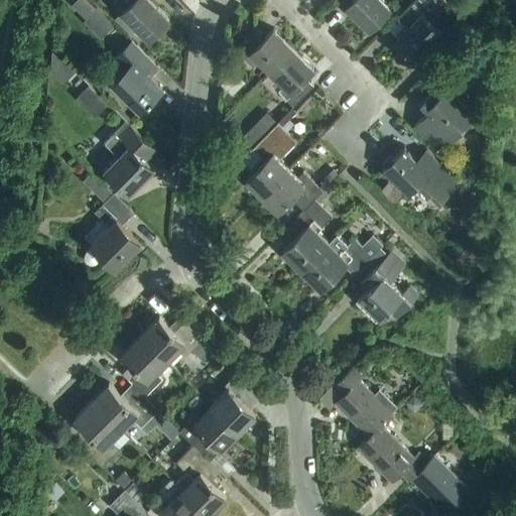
[(97,8),(88,0),(76,0),(73,4),(87,19),(97,8)]
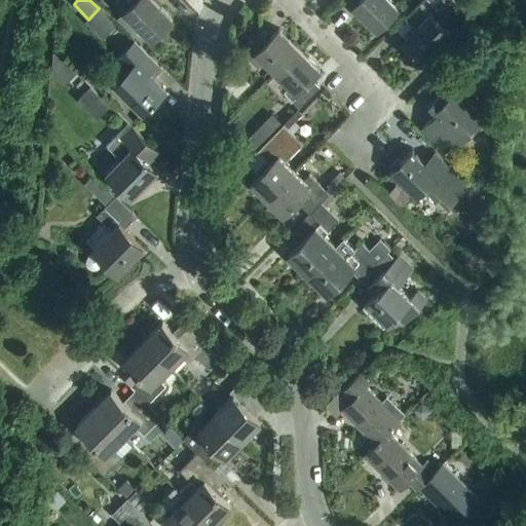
[(119,0),(116,3),(124,11),(118,19),(143,43),(149,36),(152,39),(174,17),(155,0),(119,0)]
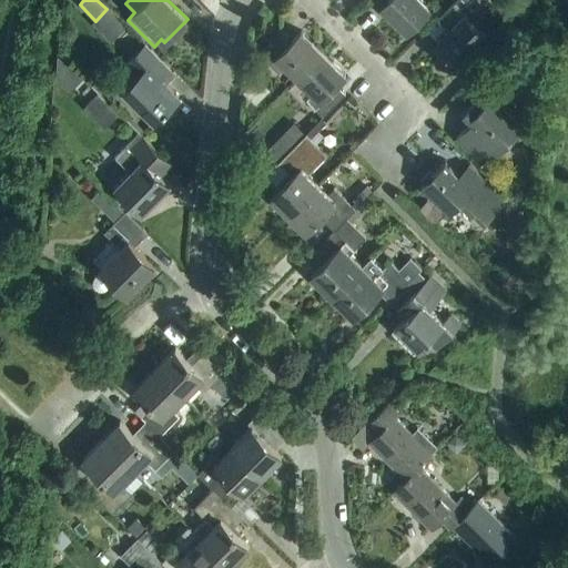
[(388,0),(383,7),(408,31),(429,10),(419,0),(388,0)]
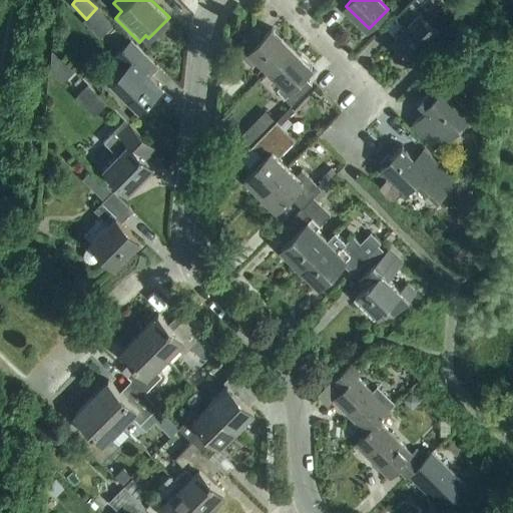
[(395,37),(414,56),(439,31),(429,21),(446,5),(441,0),(412,0),(396,16),(406,26),(395,37)]
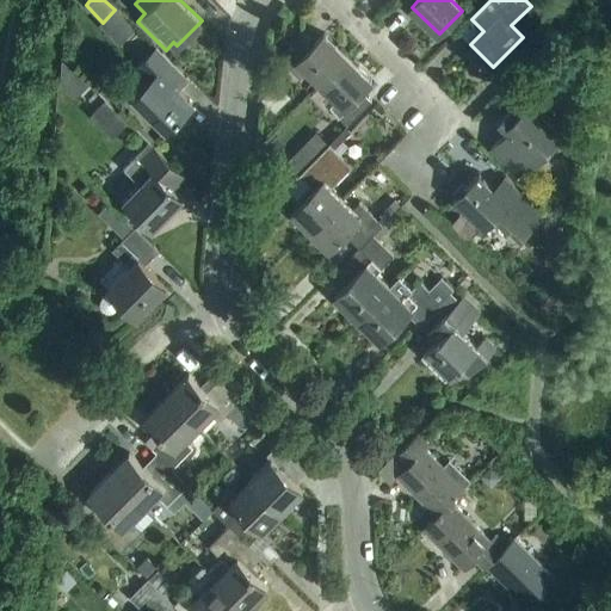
[(121,5),(105,19),(127,41),(141,26),(121,5)]
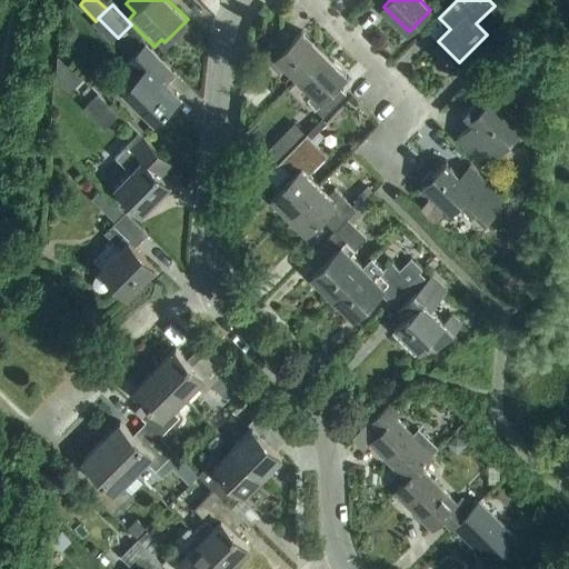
[(493,32),(508,47),(522,32),(508,18),(493,32)]
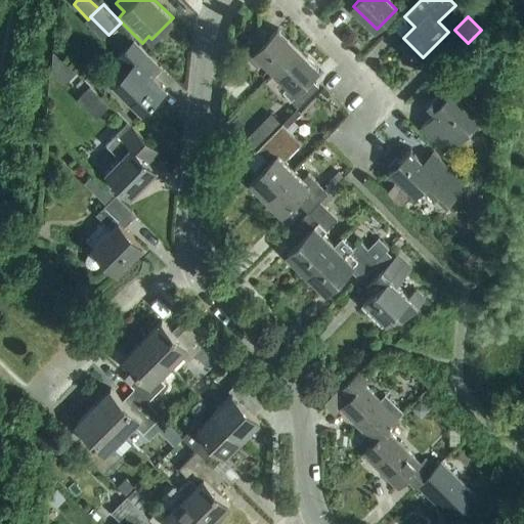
[(264,60),(276,73),(300,50),(278,30),(270,38),(261,30),(241,50),(258,68),(264,60)]
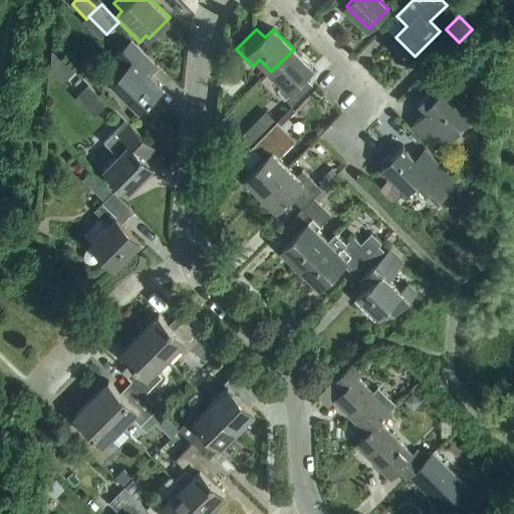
[(146,70),(155,62),(132,40),(116,55),(127,66),(112,82),(141,109),(163,87),(146,70)]
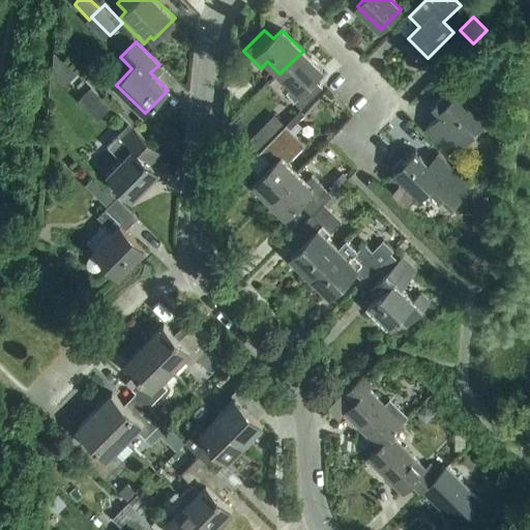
[(303,51),(280,74),(291,85),(285,92),(302,109),(323,88),(314,79),(323,70),(303,51)]
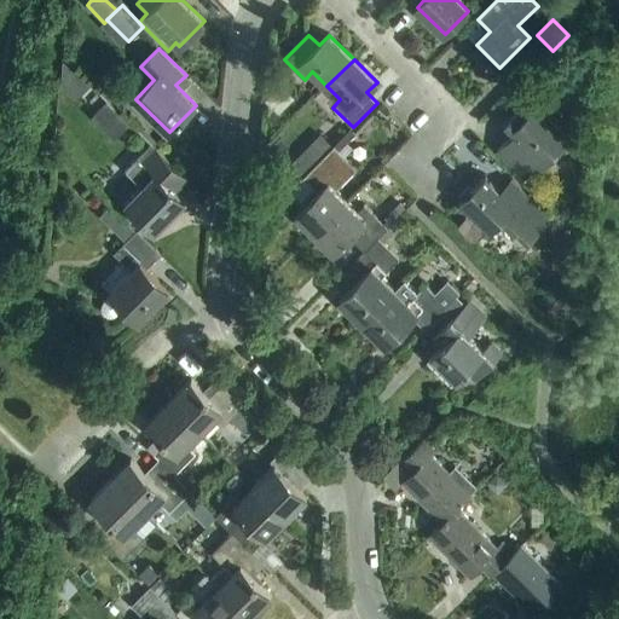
[(76,100),(90,87),(79,77),(65,91),(76,100)]
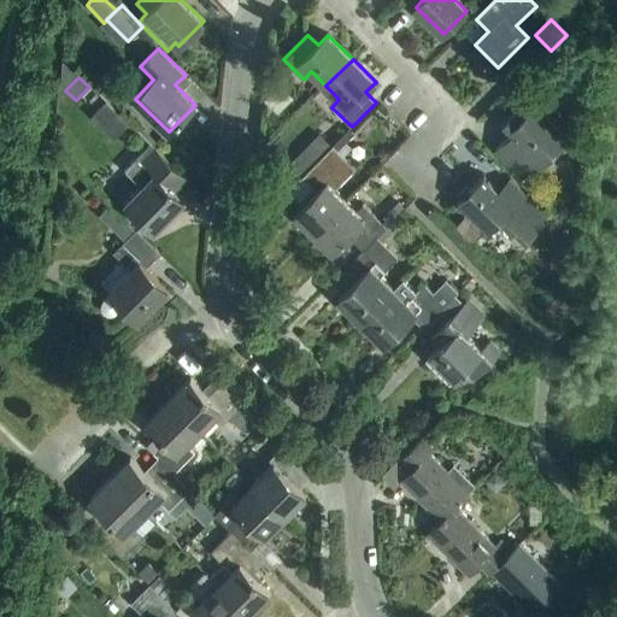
[(495,151),(518,174),(533,159),(540,166),(570,136),(539,106),(545,100),(535,90),(503,123),(513,133),(495,151)]
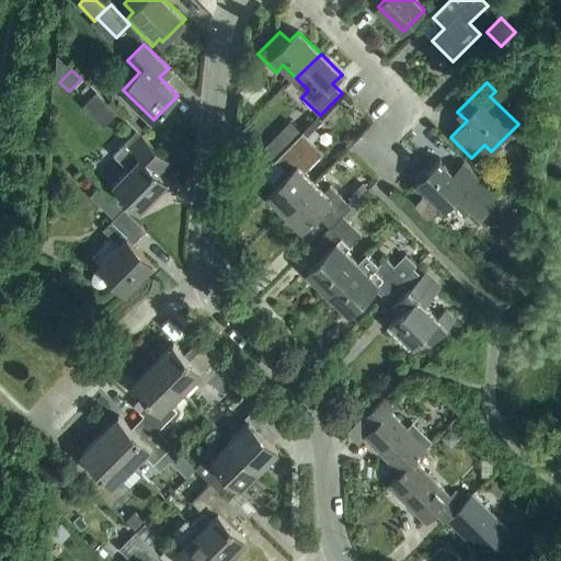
[(103,88),(89,103),(111,122),(124,106),(103,88)]
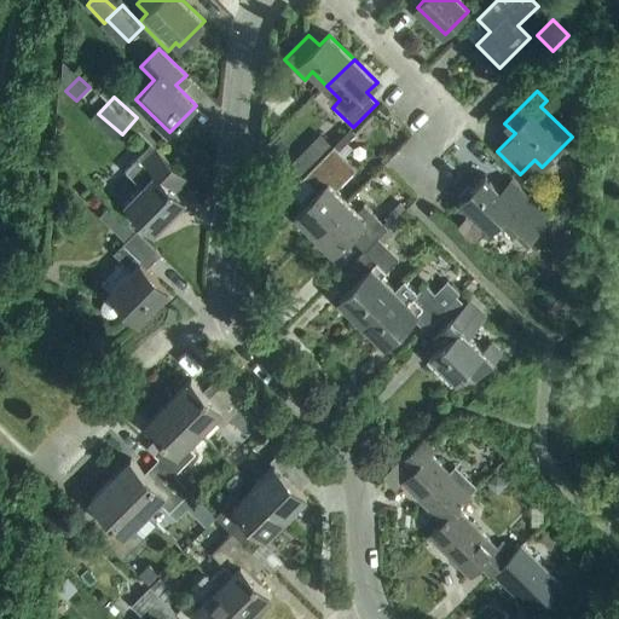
[(295,215),(316,235),(348,202),(336,191),(357,169),(345,157),(352,149),(347,144),(356,134),(353,132),(350,131),(313,167),(304,177),(319,191),(295,215)]
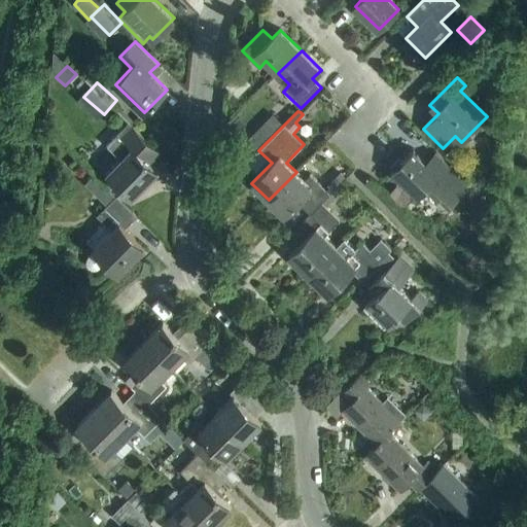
[(133,198),(159,171),(146,160),(156,149),(129,123),(106,145),(121,160),(107,173),(133,198)]
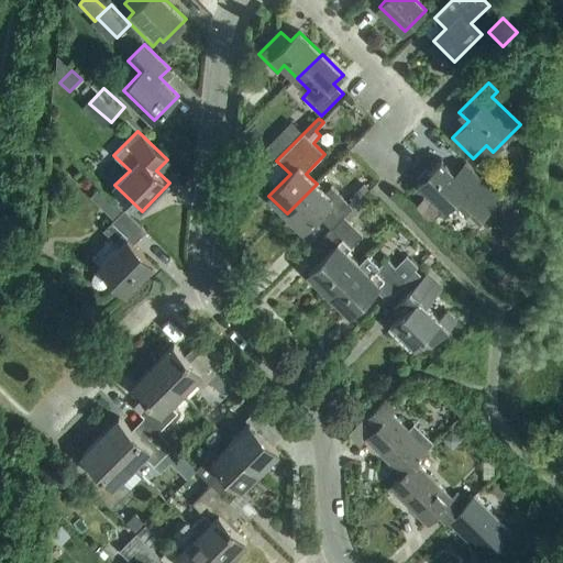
[(276,161),(285,152),(274,141),(262,153),(274,164),(276,161)]
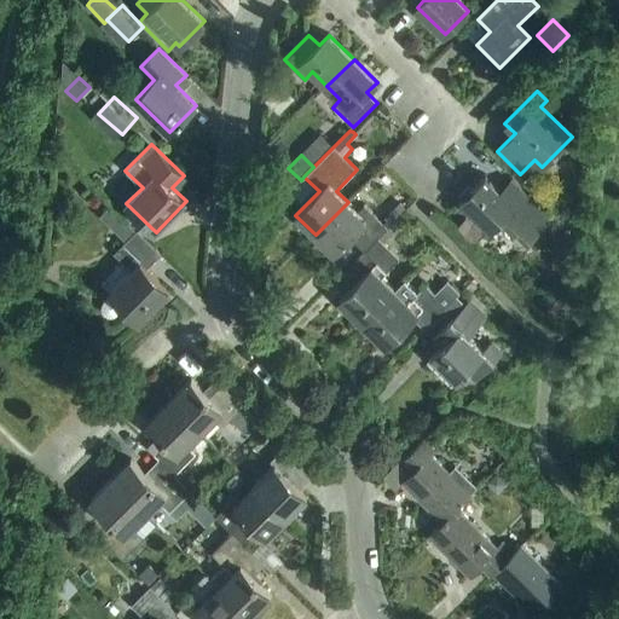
[(515,232),(516,231),(527,243),(551,219),(512,179),(499,191),(486,177),(460,203),(490,233),(503,220),(515,232)]
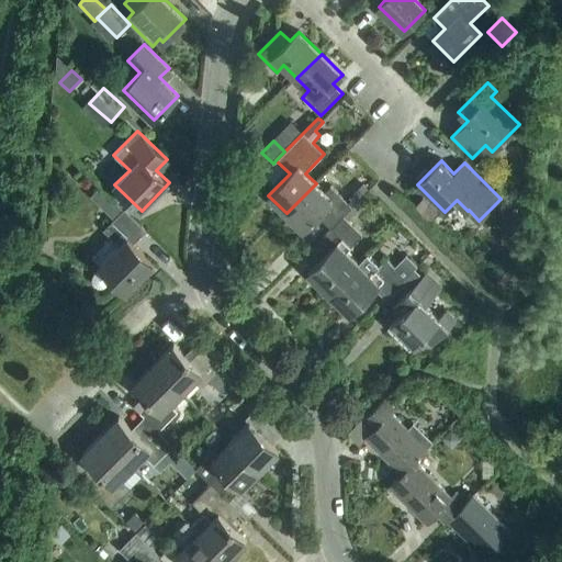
[(318,215),(332,228),(344,216),(352,208),(332,187),(325,192),(316,183),(287,213),(303,229),(318,215)]
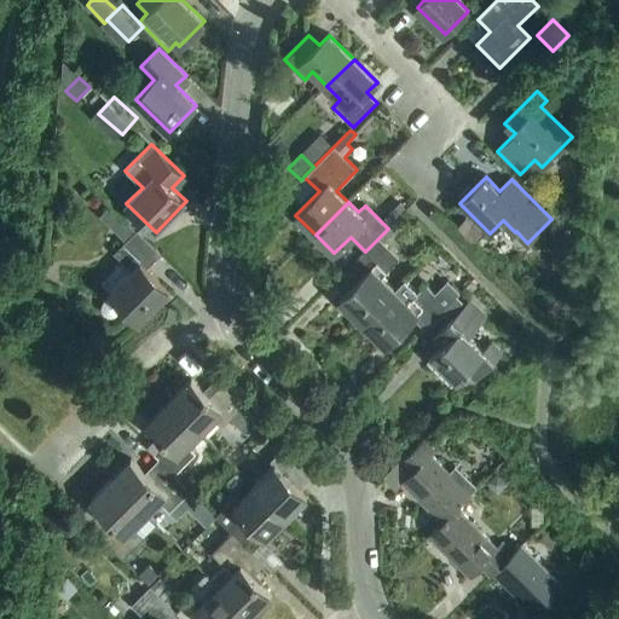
[(386,217),(393,224),(403,214),(395,207),(386,217)]
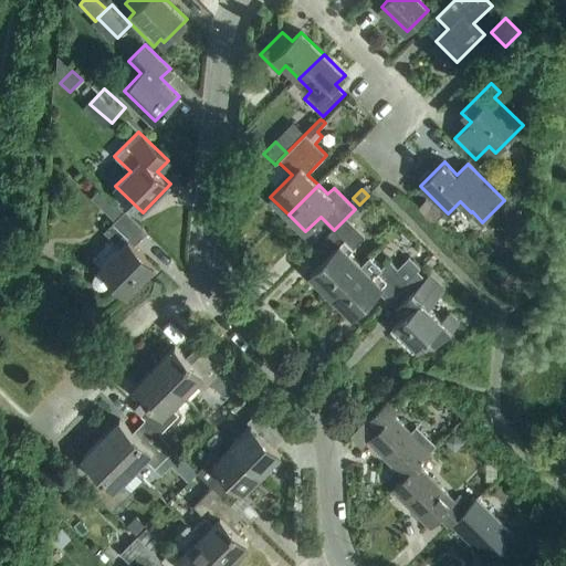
[(105,232),(121,248),(101,268),(102,269),(95,276),(94,279),(93,281),(93,282),(93,285),(95,289),(98,291),(102,291),(105,291),(107,289),(115,282),(127,294),(156,265),(135,245),(147,232),(125,211),(105,232)]
